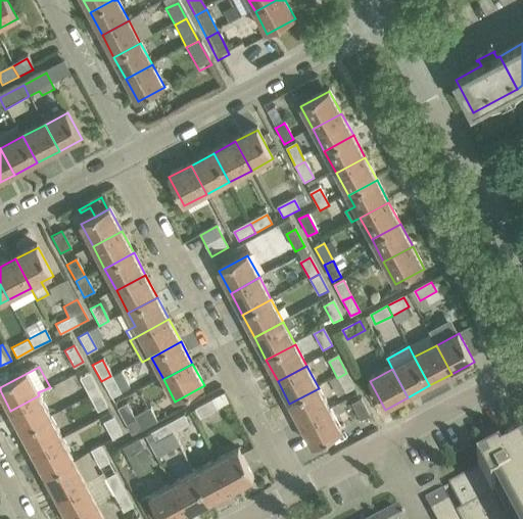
[(79,378),(87,395),(97,390),(89,373),(79,378)]
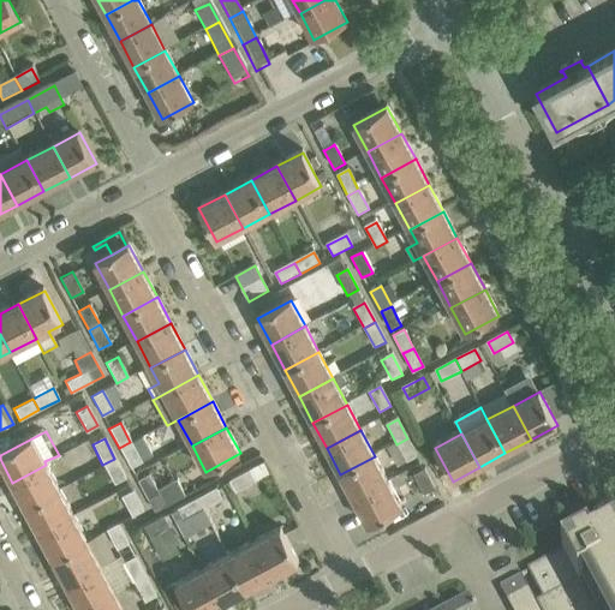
[(143,438),(132,444),(143,464),(154,458),(143,438)]
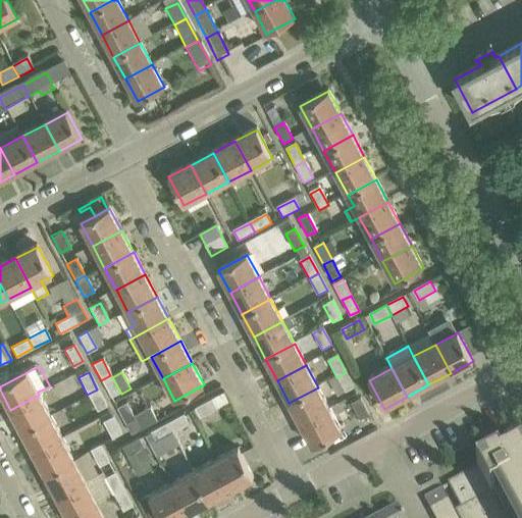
[(336,377),(346,394),(355,390),(354,386),(346,372),(336,377)]
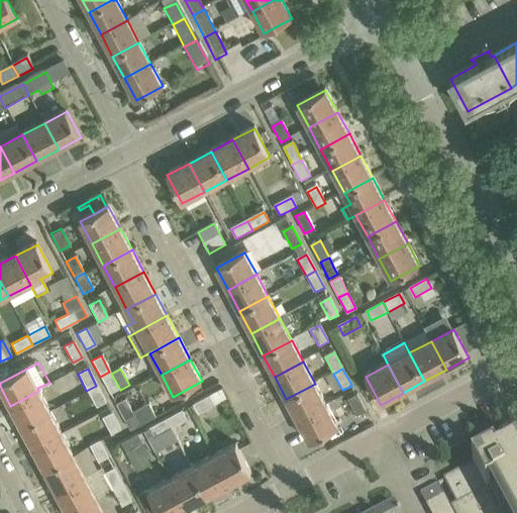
[(109,372),(100,377),(109,393),(118,388),(109,372)]
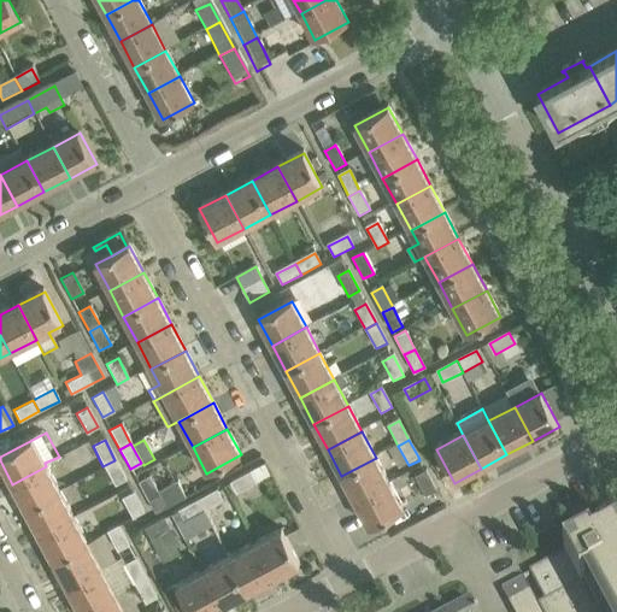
[(341,476),(356,502),(389,484),(376,458),(341,476)]
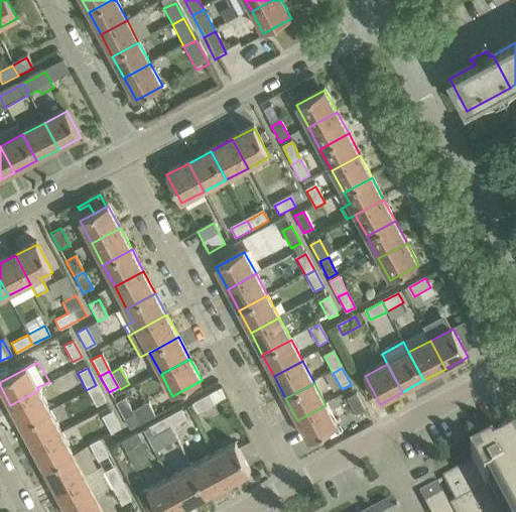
[(96,385),(86,390),(95,406),(105,401),(96,385)]
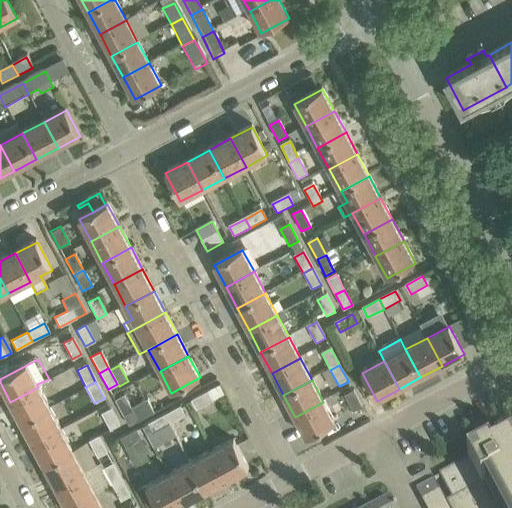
[(10,402),(22,423),(50,408),(38,387),(10,402)]
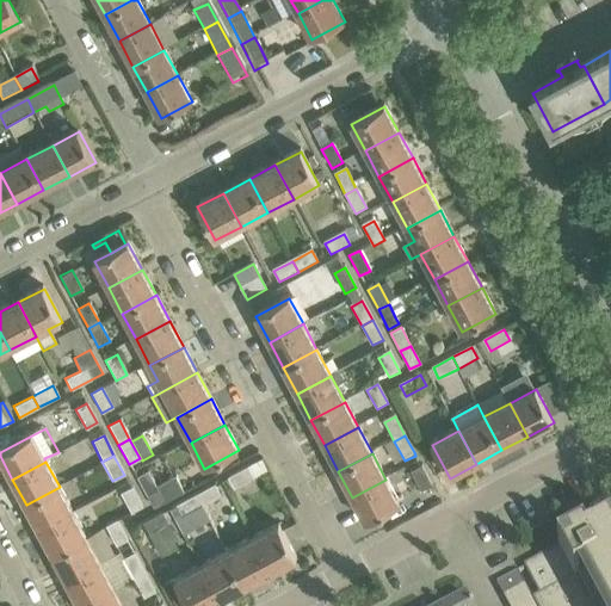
[(228,477),(233,488),(252,480),(247,468),(228,477)]
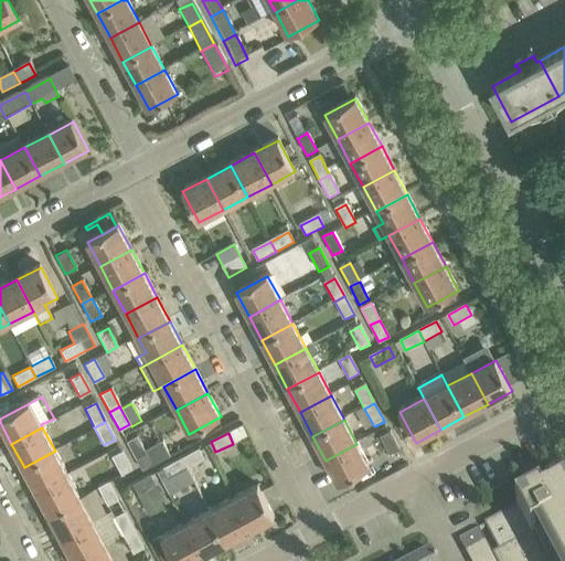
[(391,433),(381,438),(390,456),(400,452),(398,448),(391,433)]
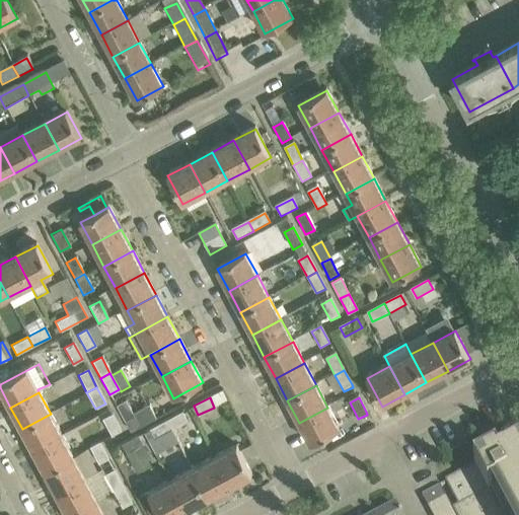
[(127,401),(118,407),(132,433),(157,420),(150,406),(134,415),(127,401)]
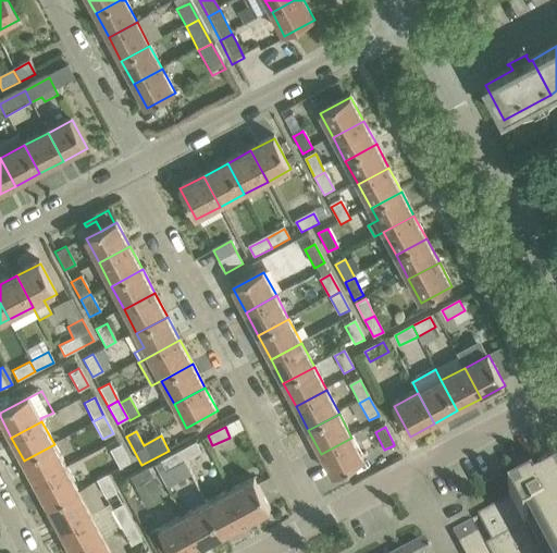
[(351,438),(321,454),(334,477),(364,461),(351,438)]
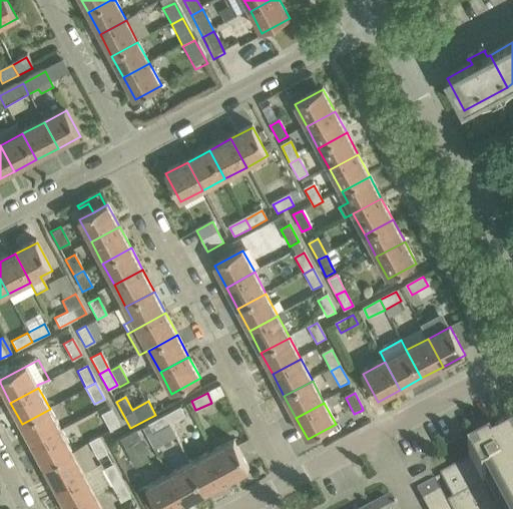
[(179,407),(163,416),(168,425),(184,417),(179,407)]
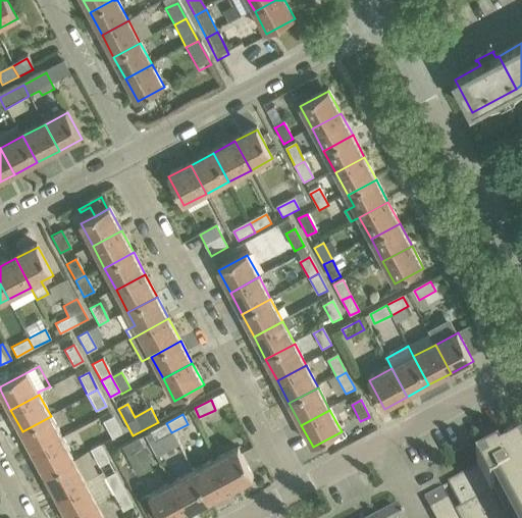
[(22,431),(34,454),(62,438),(51,416),(22,431)]
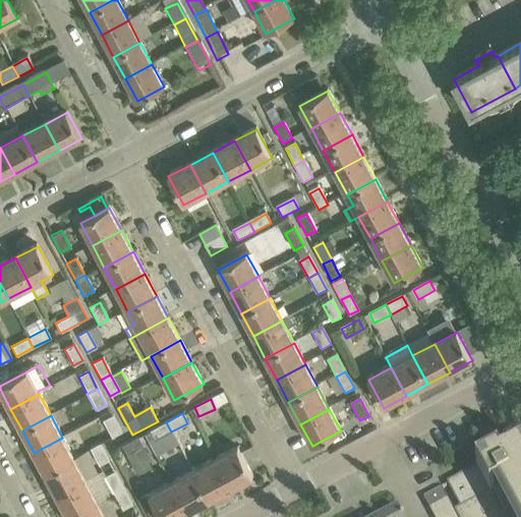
[(103,420),(111,438),(120,433),(112,415),(103,420)]
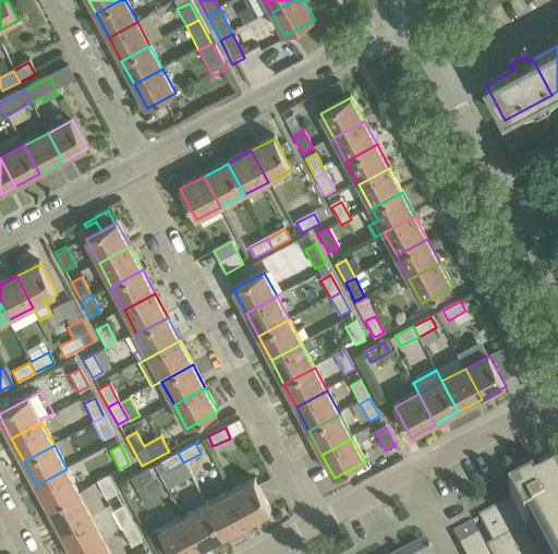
[(183,462),(178,453),(159,461),(165,472),(183,462)]
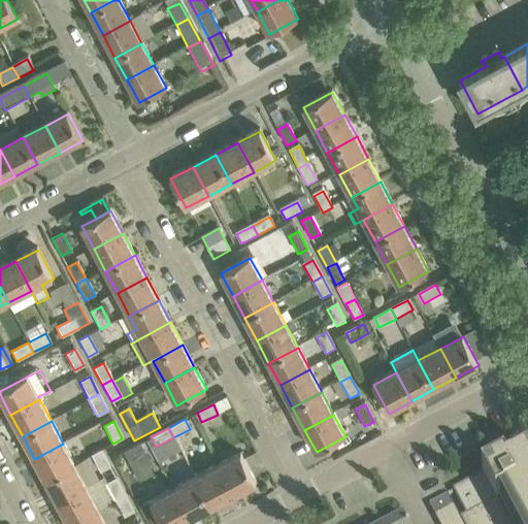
[(122,452),(137,482),(156,473),(140,443),(122,452)]
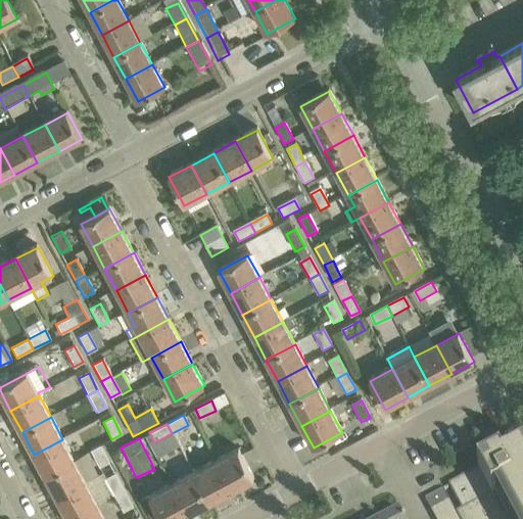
[(34,455),(46,477),(75,462),(62,439),(34,455)]
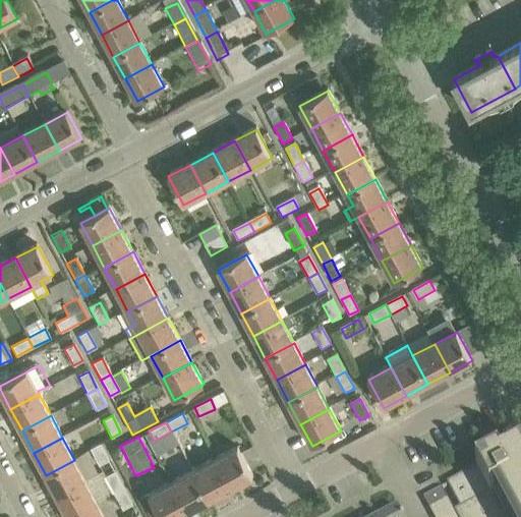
[(90,449),(98,466),(108,461),(99,444),(90,449)]
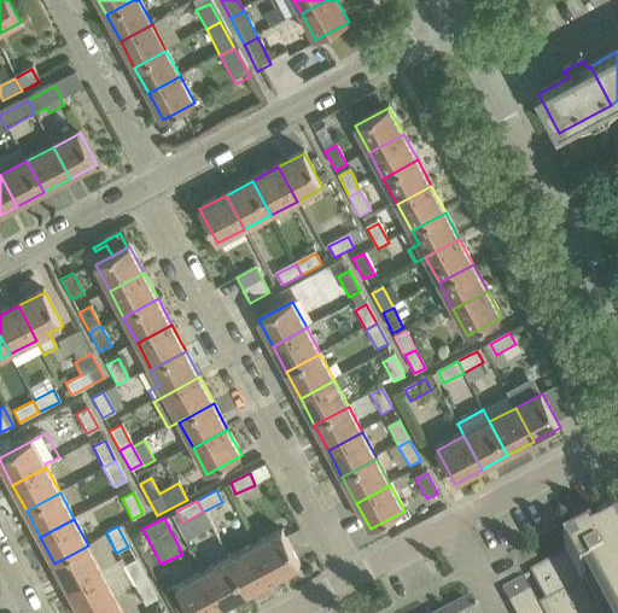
[(283,532),(256,547),(274,581),(301,566),(283,532)]
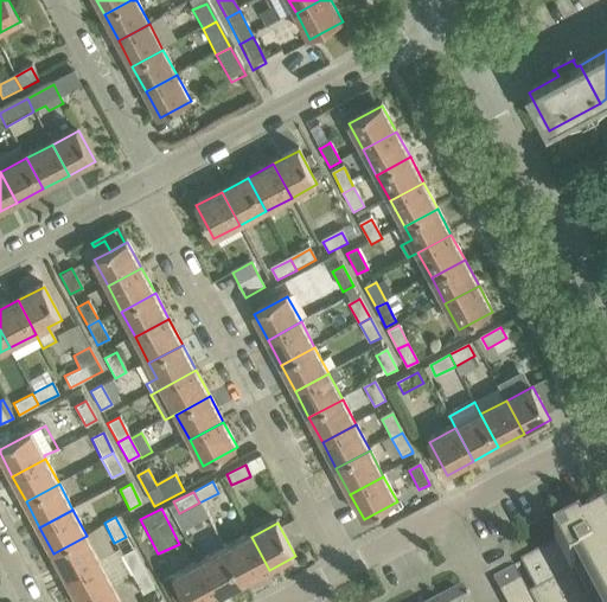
[(606,601),(606,527),(585,540),(581,535),(555,549),(556,552),(521,571),(535,599),(531,601),(606,601)]
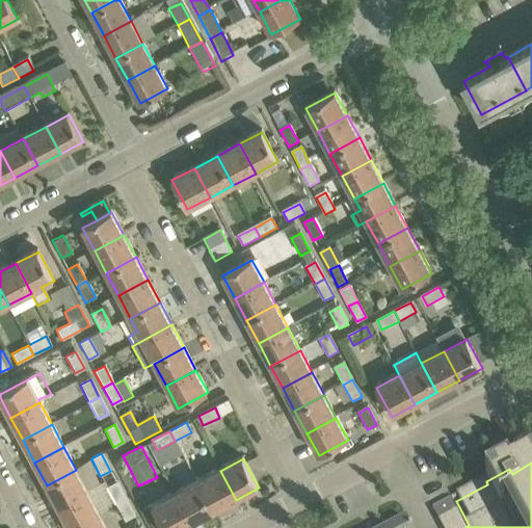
[(47,485),(58,507),(88,492),(76,470),(47,485)]
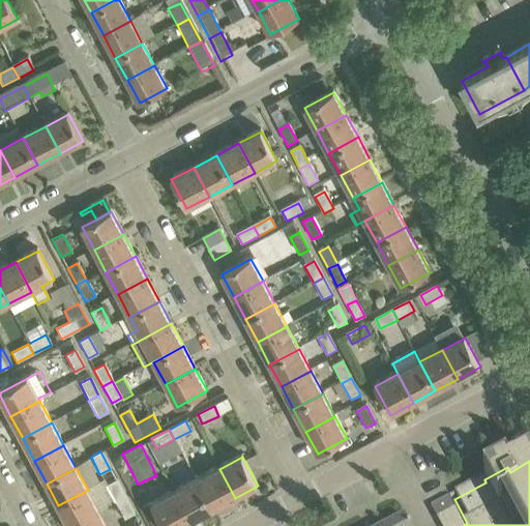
[(219,469),(197,480),(212,509),(235,498),(219,469)]
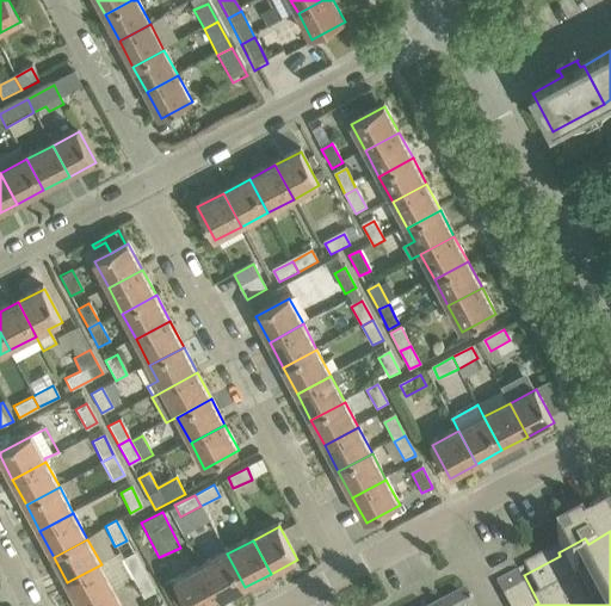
[(122,558),(133,577),(143,572),(134,552),(122,558)]
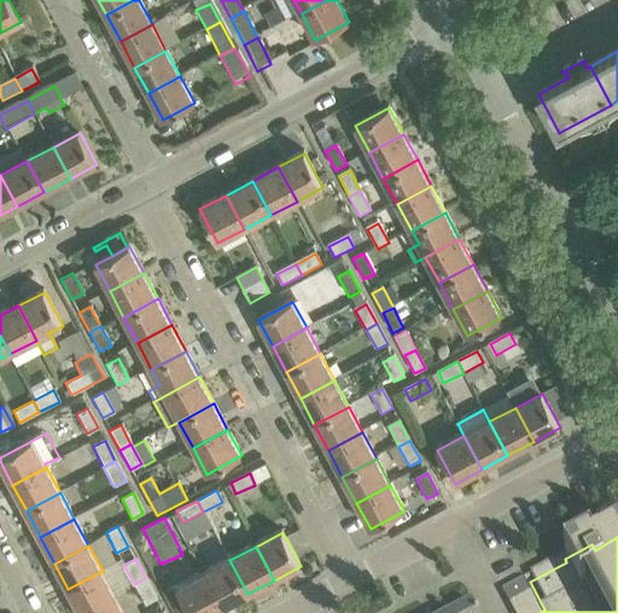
[(229,560),(204,574),(222,608),(248,594),(229,560)]
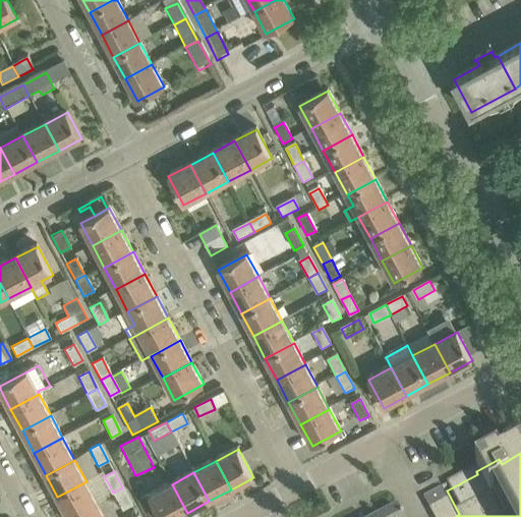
[(57,497),(67,516),(75,516),(98,504),(87,481),(57,497)]
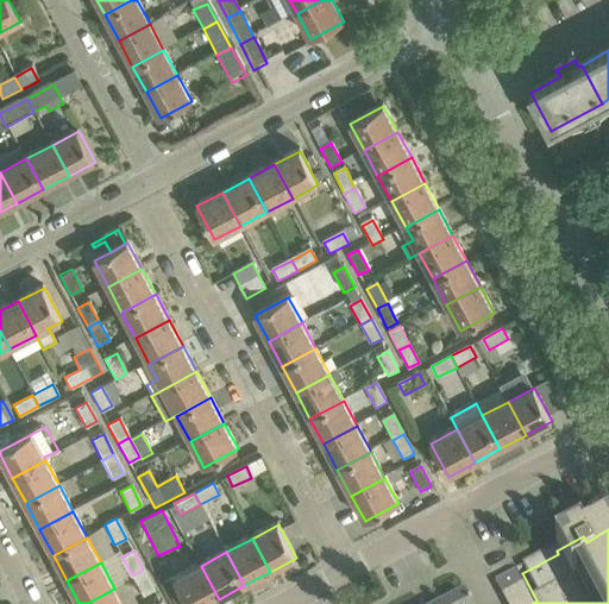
[(211,603),(219,599),(201,566),(163,586),(173,603),(211,603)]
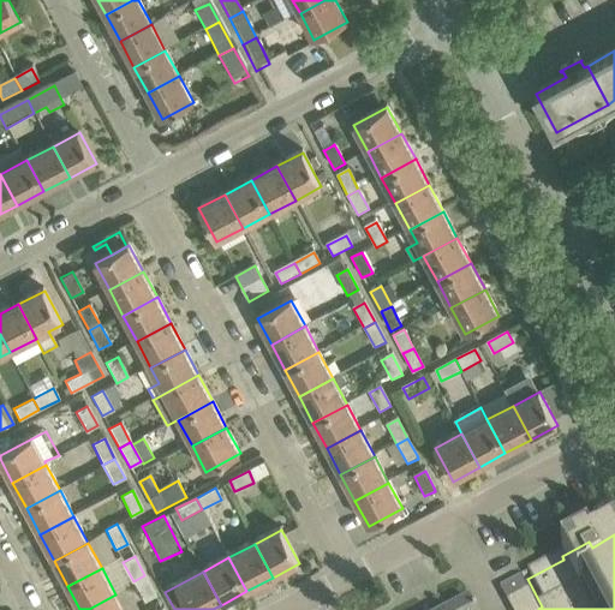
[(144,575),(133,581),(143,602),(155,596),(144,575)]
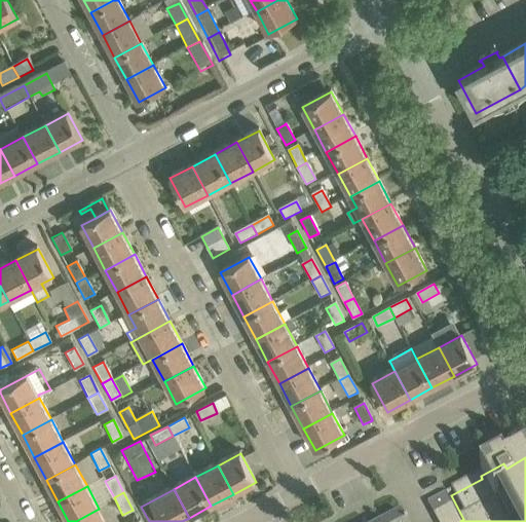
[(427,508),(433,516),(450,507),(446,498),(427,508)]
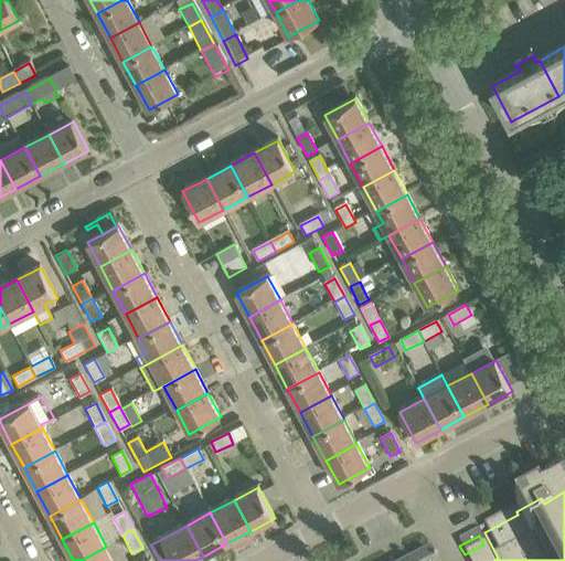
[(465,554),(467,560),(484,560),(490,558),(483,544),(465,554)]
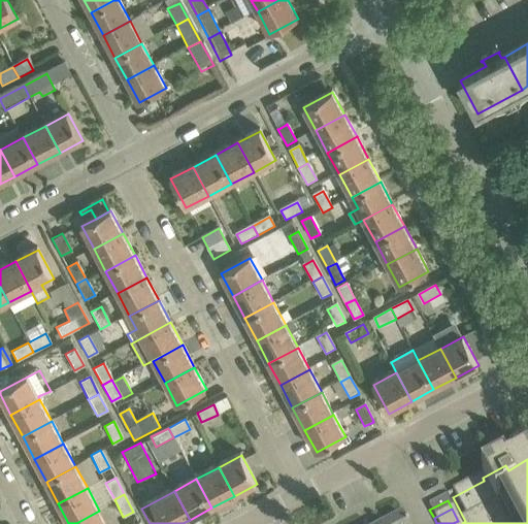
[(106,523),(99,511),(76,523),(106,523)]
